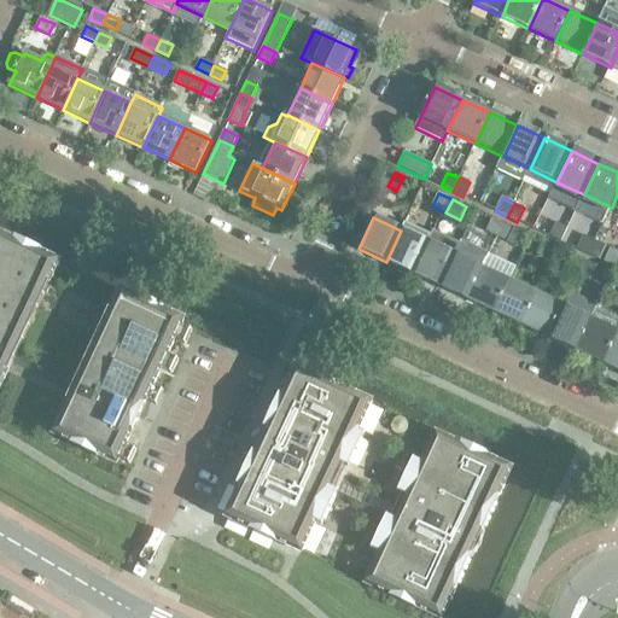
[(497,238),(505,225),(491,219),(485,232),(497,238)]
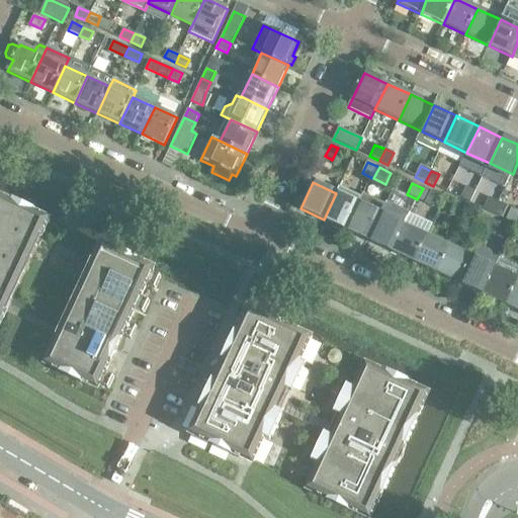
[(347,231),(359,204),(362,197),(339,186),(336,193),(324,220),(347,231)]
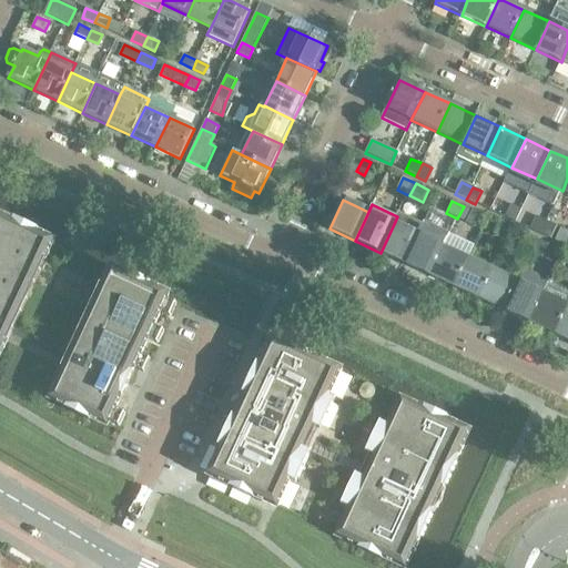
[(509,205),(504,217),(515,223),(521,211),(509,205)]
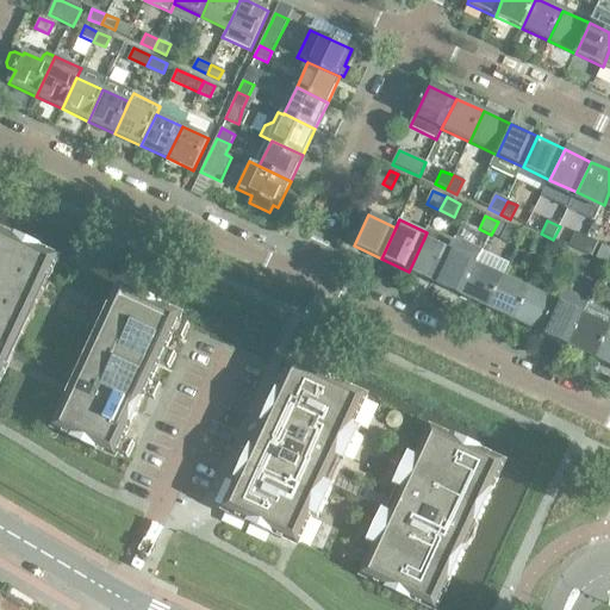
[(500,240),(508,225),(498,222),(491,235),(500,240)]
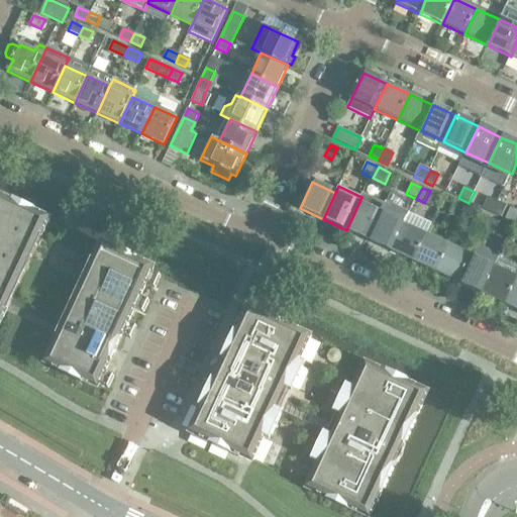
[(0,196),(0,325),(6,311),(0,308),(0,307),(34,235),(33,234),(34,233),(41,236),(49,219),(33,212),(34,211),(13,202),(12,202),(0,196)]
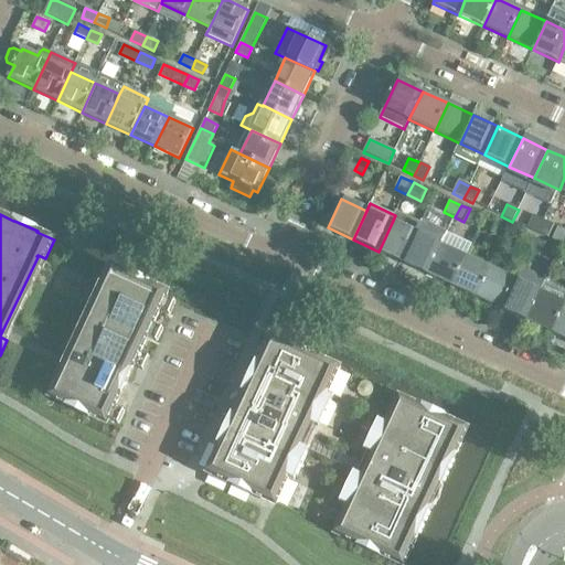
[(539,234),(544,222),(533,216),(528,228),(539,234)]
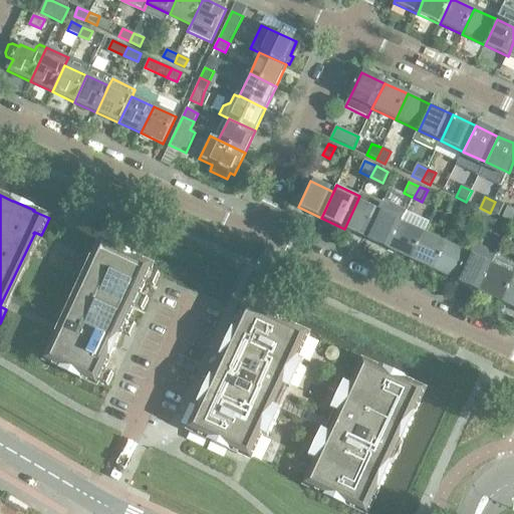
[(503,205),(495,202),(490,213),(498,217),(503,205)]
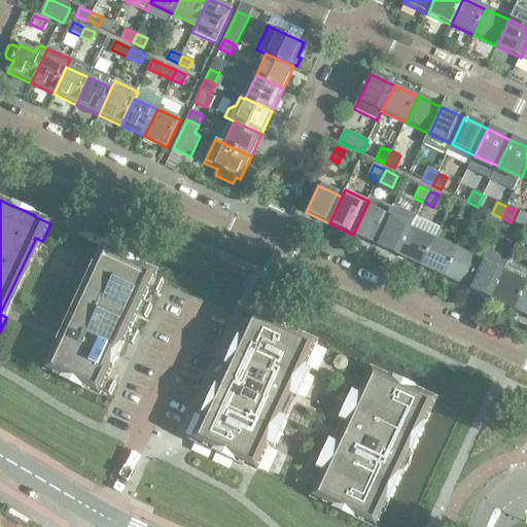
[(377,245),(389,218),(365,208),(353,235),(377,245)]
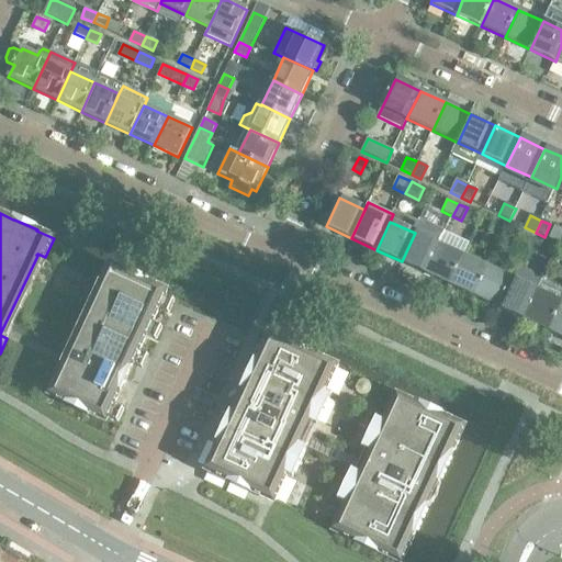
[(502,238),(507,227),(507,226),(496,222),(491,234),(502,238)]
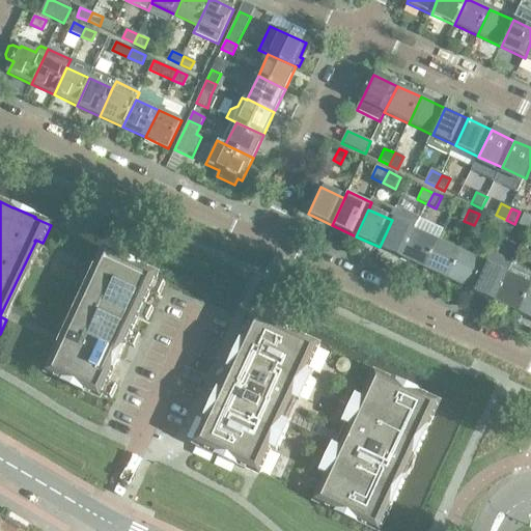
[(519,225),(518,226),(528,230),(528,229),(530,223),(530,217),(524,214),(519,225)]
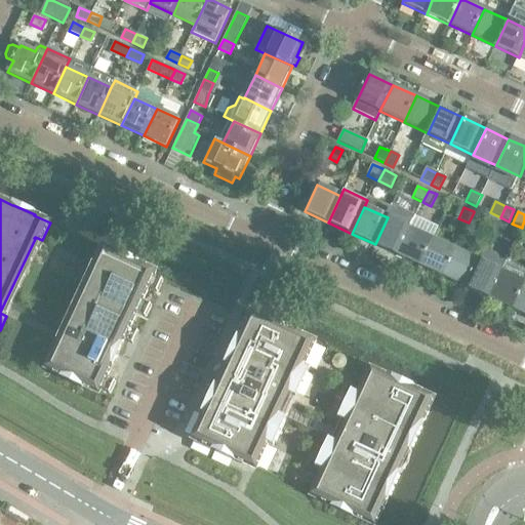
[(415,226),(436,234),(440,225),(418,216),(415,226)]
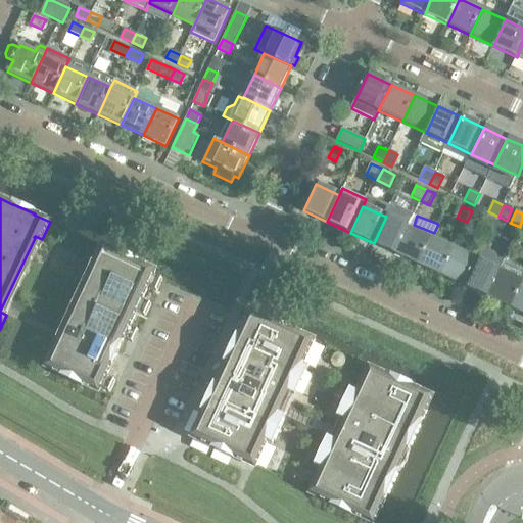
[(396,254),(409,228),(386,217),(374,243),(396,254)]
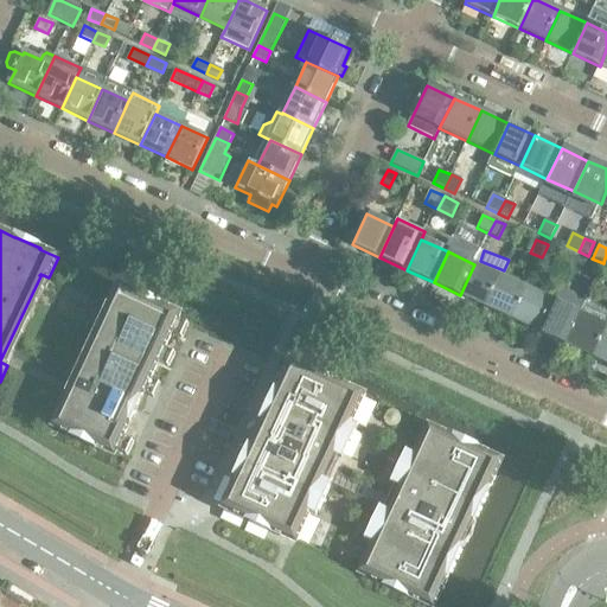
[(569,270),(576,257),(563,253),(557,266),(569,270)]
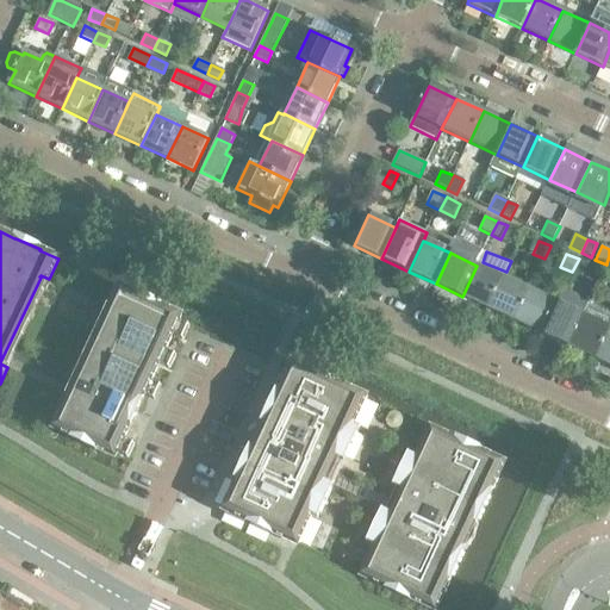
[(582,277),(587,263),(579,259),(572,272),(582,277)]
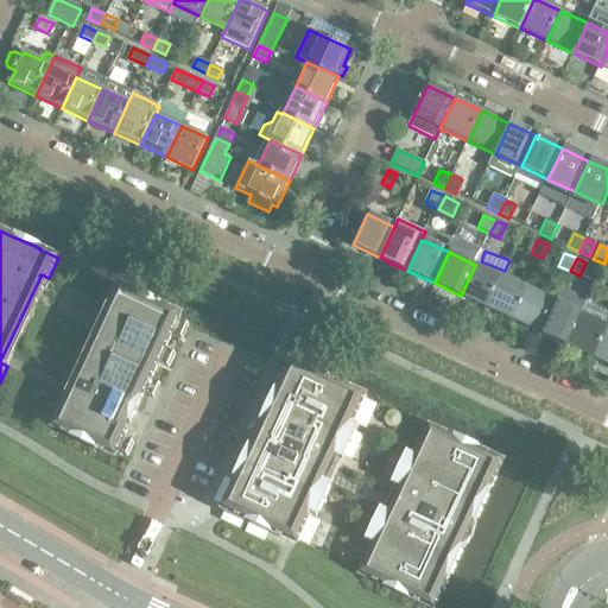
[(488,308),(502,277),(475,265),(461,296),(488,308)]
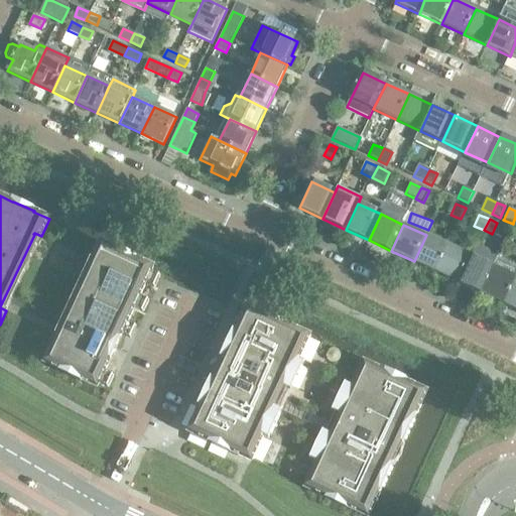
[(437,272),(449,246),(426,235),(414,261),(437,272)]
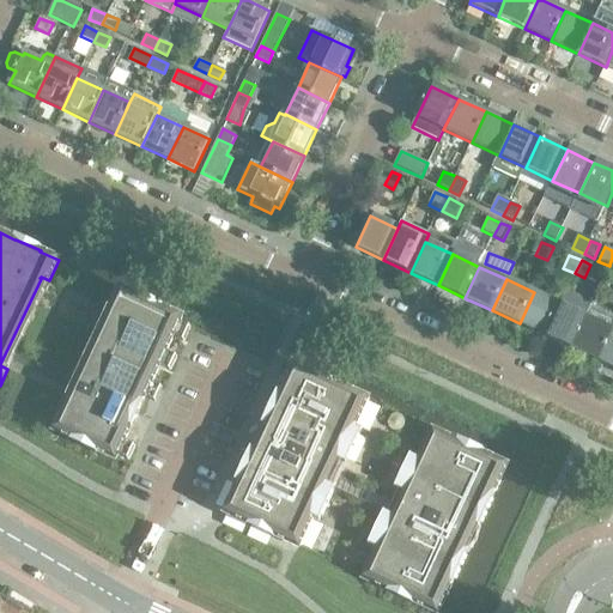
[(97,451),(116,460),(132,428),(144,402),(143,402),(182,319),(164,309),(139,297),(138,297),(120,289),(110,309),(119,313),(117,315),(77,401),(70,398),(54,431),(72,439),(97,451)]
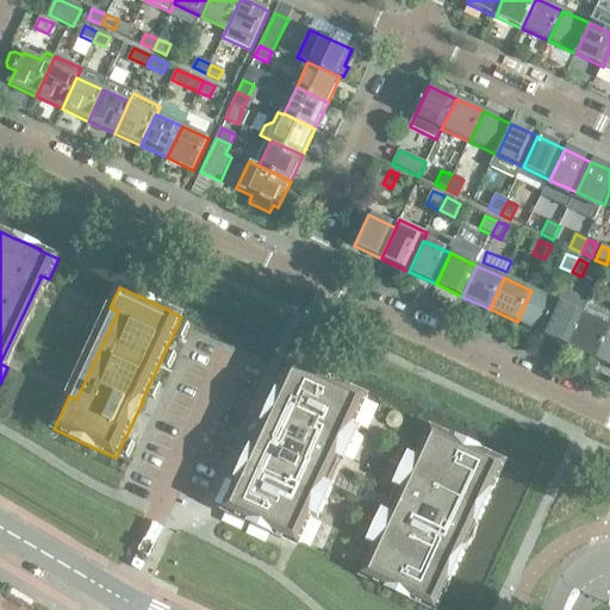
[(543,334),(558,304),(531,291),(517,322),(543,334)]
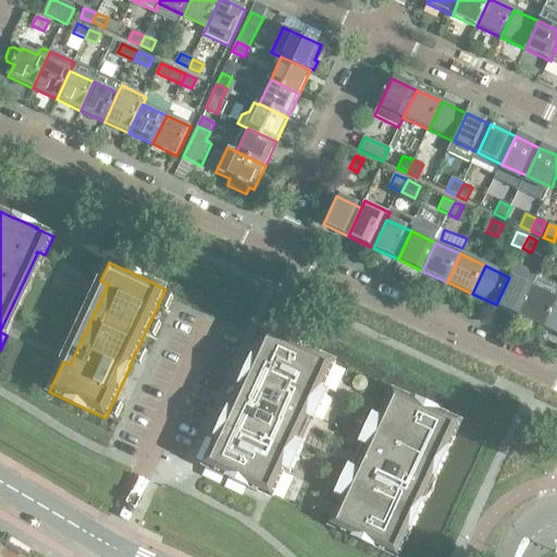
[(521,317),(534,288),(509,277),(496,305),(521,317)]
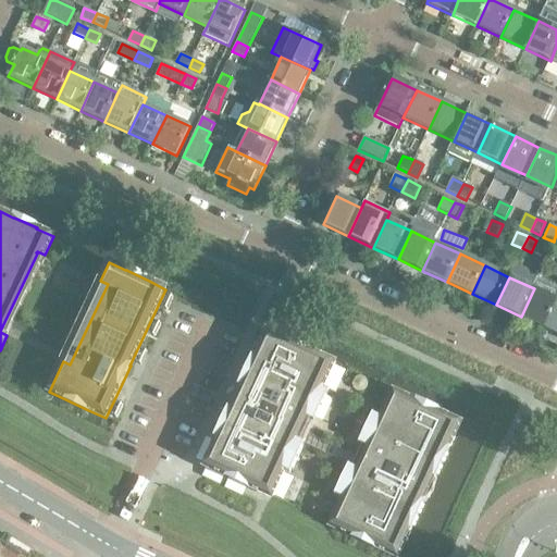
[(545,329),(556,302),(556,287),(539,280),(534,288),(521,317),(545,329)]
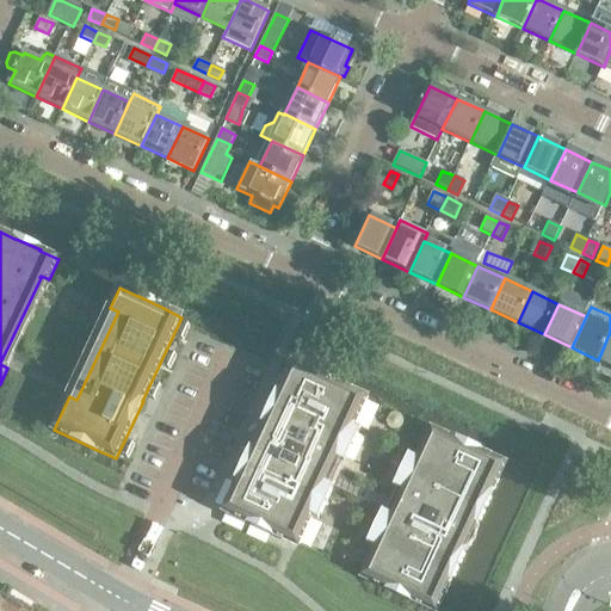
[(610,365),(610,332),(598,360),(610,365)]
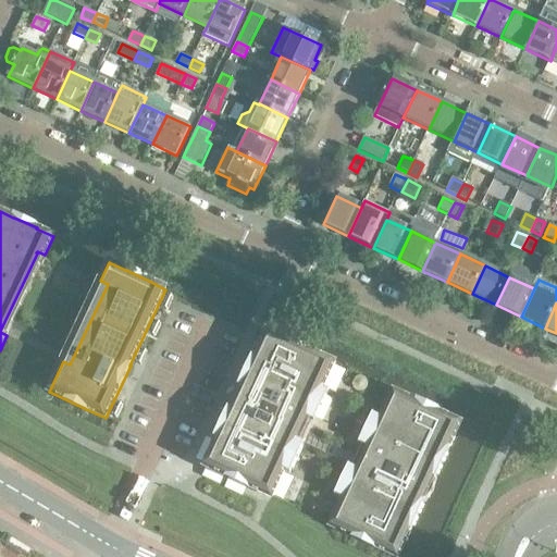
[(249,487),(272,498),(284,471),(289,474),(304,444),(296,441),(298,435),(302,437),(308,426),(304,424),(306,419),(313,422),(327,393),(322,390),(335,363),(312,353),(289,342),(289,343),(267,332),(255,358),(240,388),(246,391),(236,412),(230,409),(217,440),(205,467),(226,477),(226,478),(249,489),(249,487)]
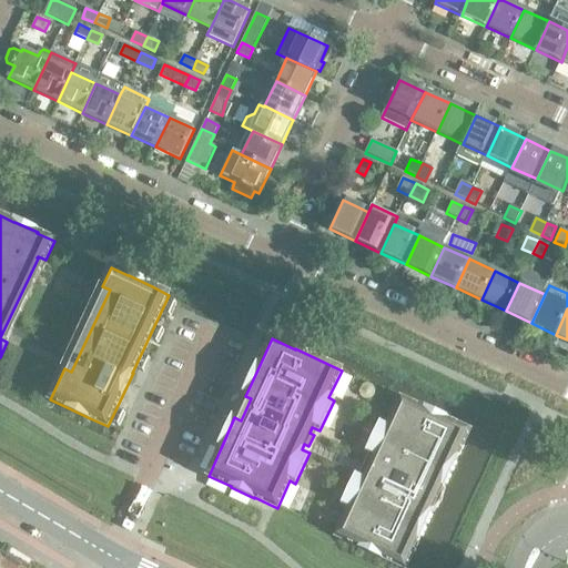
[(445,487),(444,487),(457,458),(469,430),(446,419),(447,419),(424,408),(424,409),(401,398),(387,425),(382,423),(367,453),(376,457),(373,463),(369,460),(364,472),(368,474),(365,479),(357,475),(343,506),(348,508),(336,536),(359,546),(359,547),(382,558),(382,557),(405,567),(418,540),(418,541),(432,513),(433,513),(442,500),(445,487)]
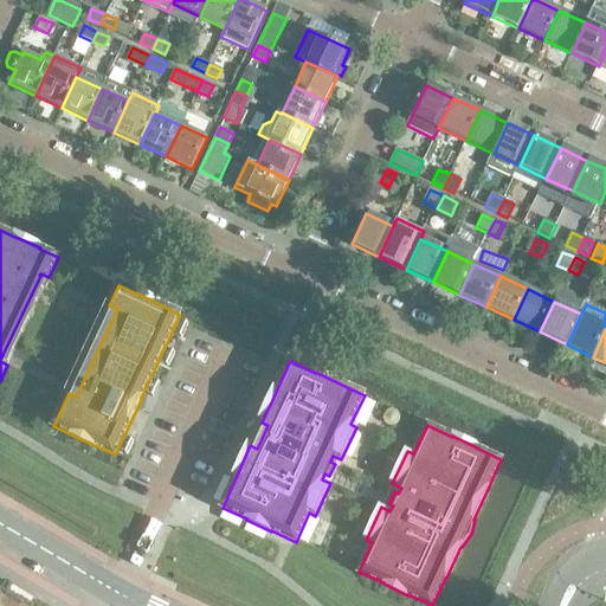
[(28,605),(12,595),(10,600),(0,594),(0,605),(28,605)]
